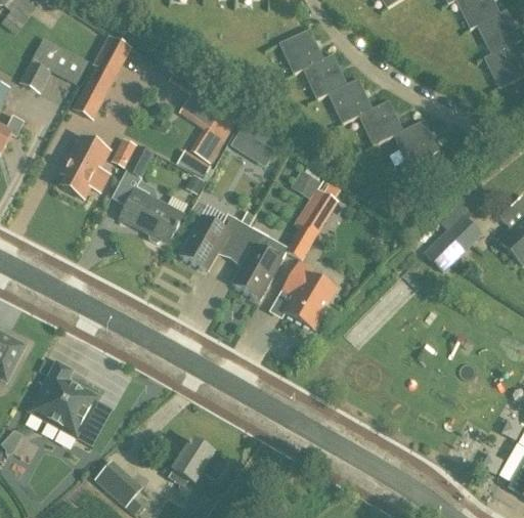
[(36,6),(29,0),(0,0),(0,3),(2,3),(9,8),(0,22),(15,32),(36,6)]
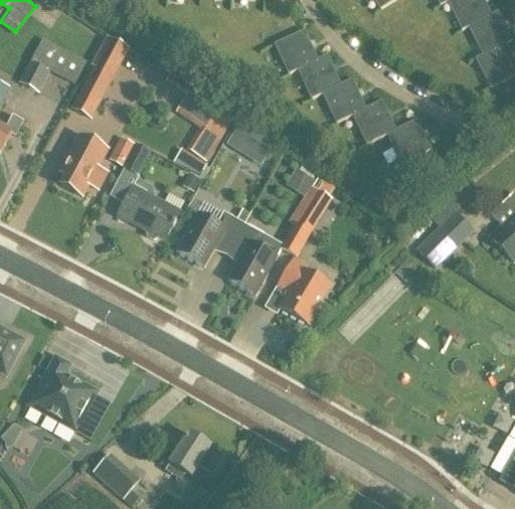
[(491,11),(485,0),(448,0),(462,27),(468,24),(468,23),(491,11)]
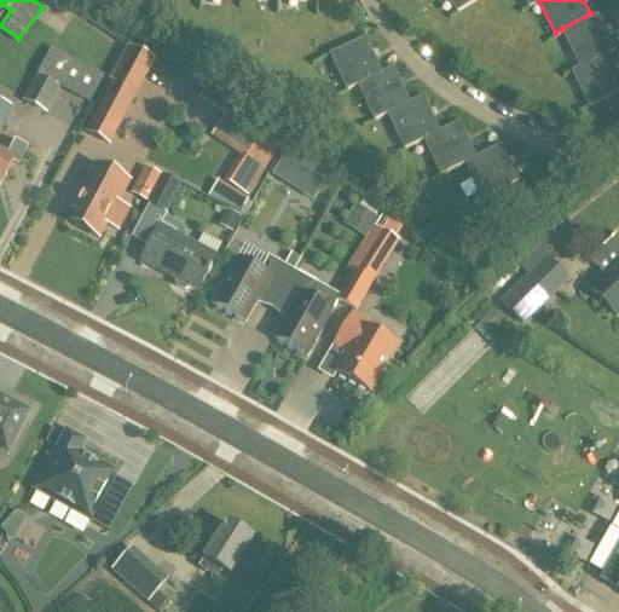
[(607,48),(608,50),(615,46),(597,10),(590,13),(562,28),(562,29),(579,62),(579,63),(607,48)]
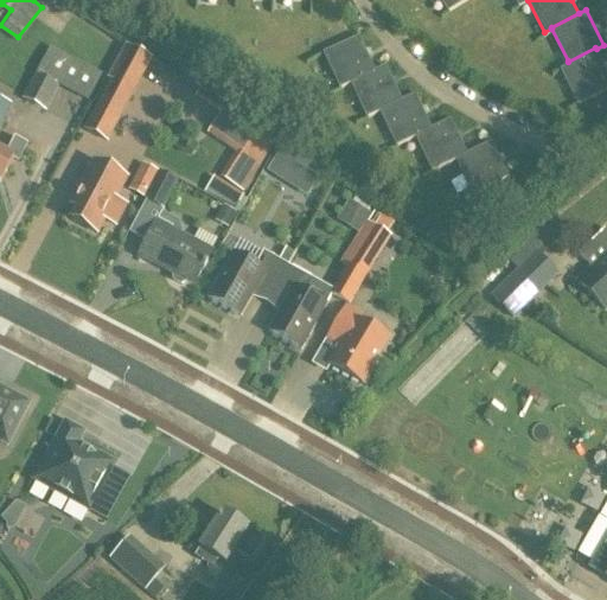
[(375,68),(375,65),(358,31),(323,48),(339,84),(350,78),(350,80),(375,68)]
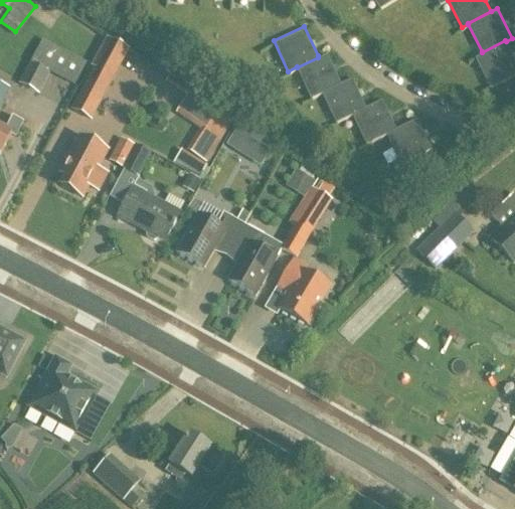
[(514,72),(514,60),(506,41),(505,40),(482,52),(482,51),(475,55),(490,86),(514,72)]
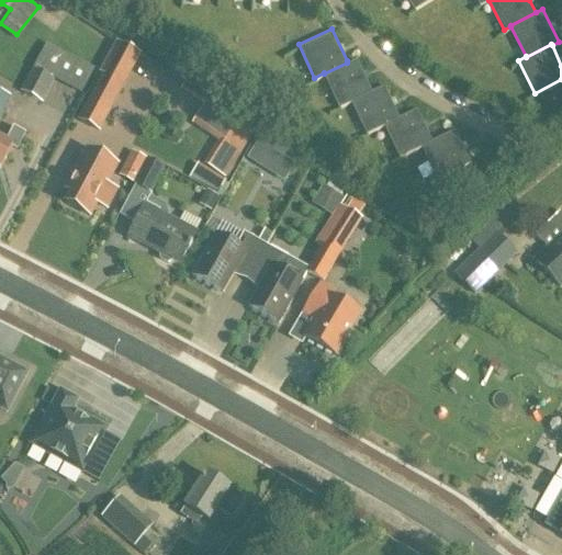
[(372,89),(372,88),(357,56),(347,60),(347,63),(324,74),(339,105),(351,100),(372,89)]
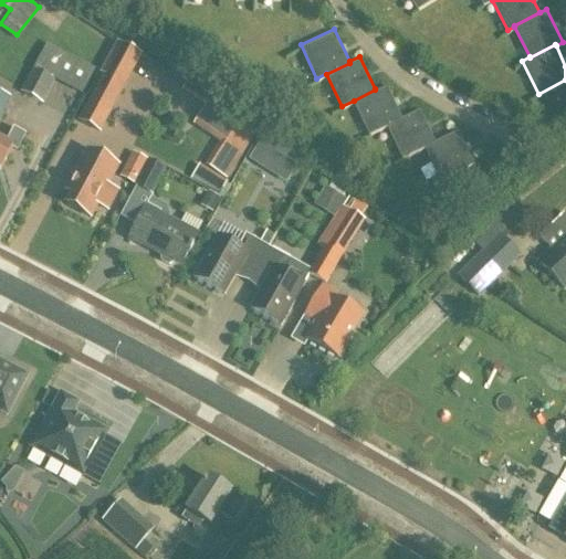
[(43,99),(55,75),(32,64),(20,87),(43,99)]
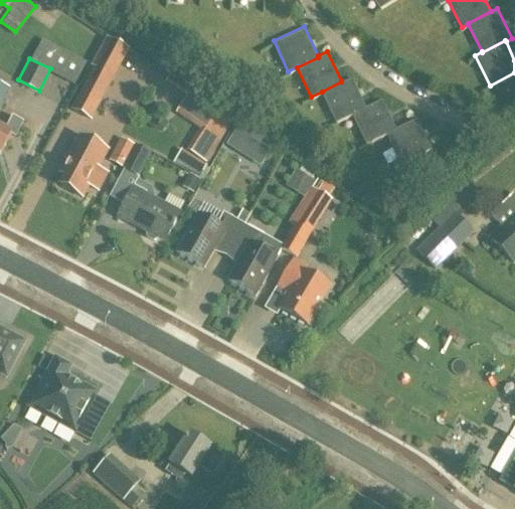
[(94,65),(70,109),(90,119),(113,75),(94,65)]
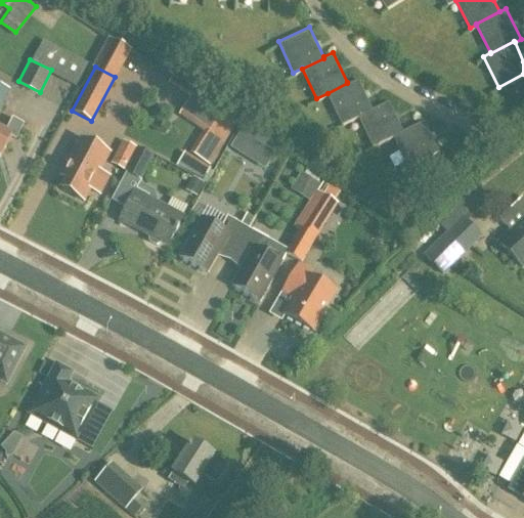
[(373,108),(372,106),(358,77),(347,82),(347,83),(328,93),(341,123),(358,115),(373,108)]
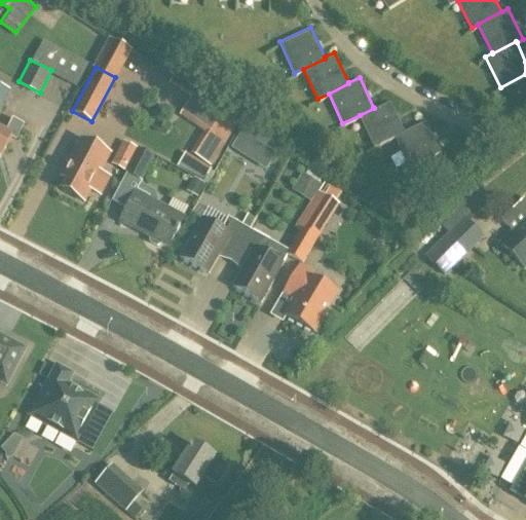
[(5,128),(0,125),(0,103),(9,86),(0,81),(0,146),(2,148),(0,151),(0,152),(0,153),(0,152),(10,134),(15,137),(25,120),(12,114),(5,128)]
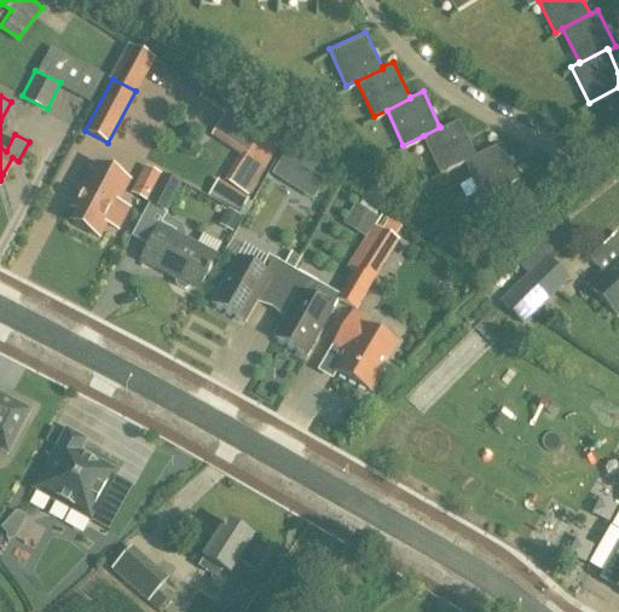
[(476,153),(475,151),(460,116),(439,126),(440,127),(423,136),(439,171),(464,159),(476,153)]
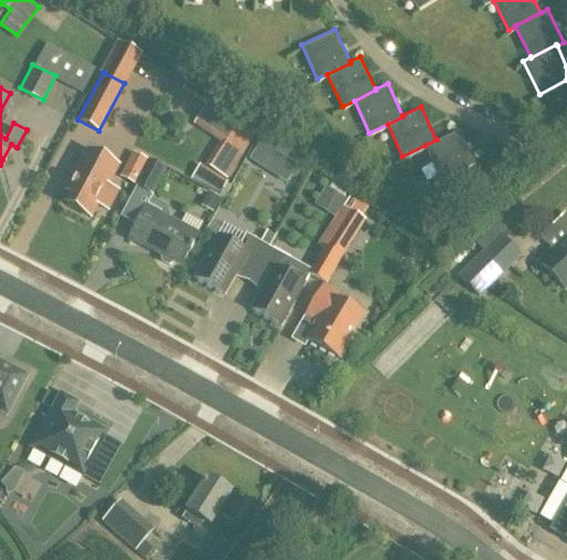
[(425,145),(441,177),(475,162),(459,127),(435,138),(436,140),(425,145)]
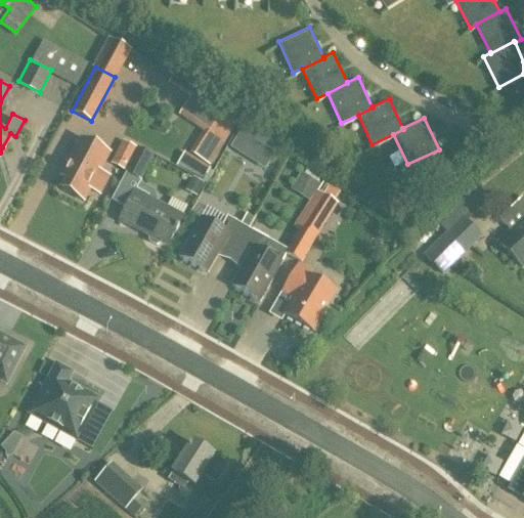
[(241,127),(230,144),(265,166),(275,149),(241,127)]
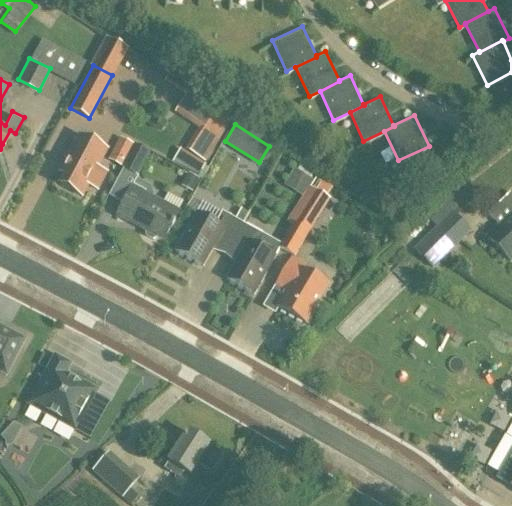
[(108,168),(97,162),(106,144),(81,130),(63,164),(67,166),(60,181),(81,192),(86,181),(98,187),(108,168)]
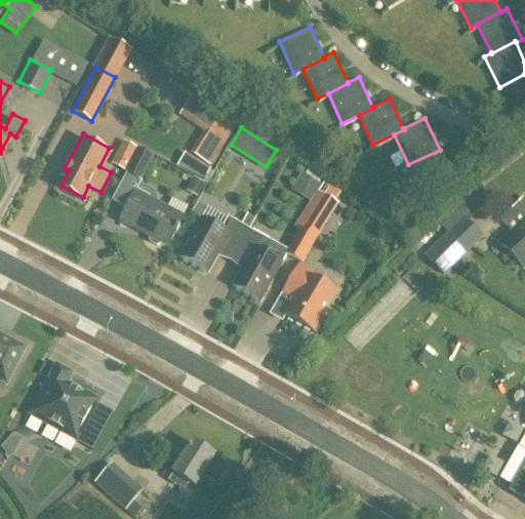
[(140,174),(152,153),(138,146),(127,167),(140,174)]
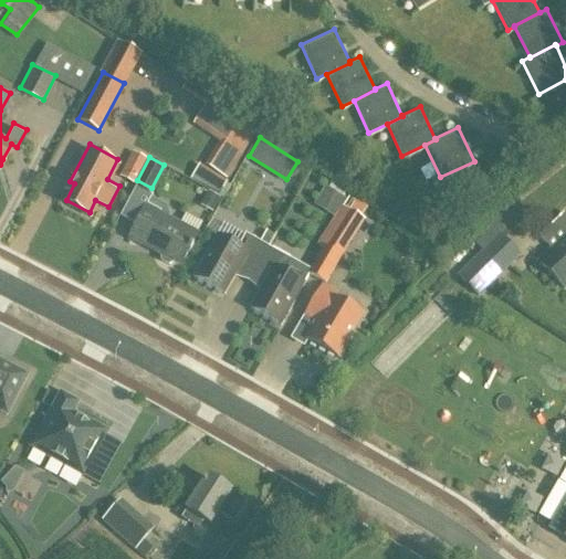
[(317,240),(323,243),(342,254),(366,214),(362,212),(367,202),(356,194),(349,206),(342,201),(317,240)]
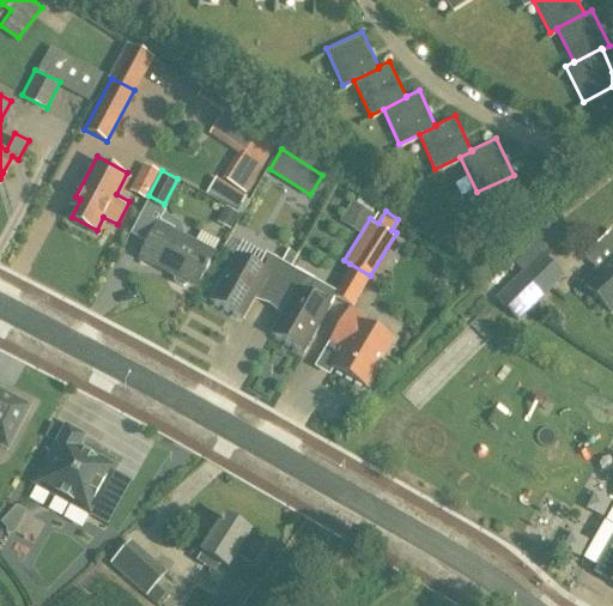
[(195,283),(213,249),(158,219),(143,249),(169,264),(167,267),(174,271),(174,278),(182,283),(188,279),(195,283)]
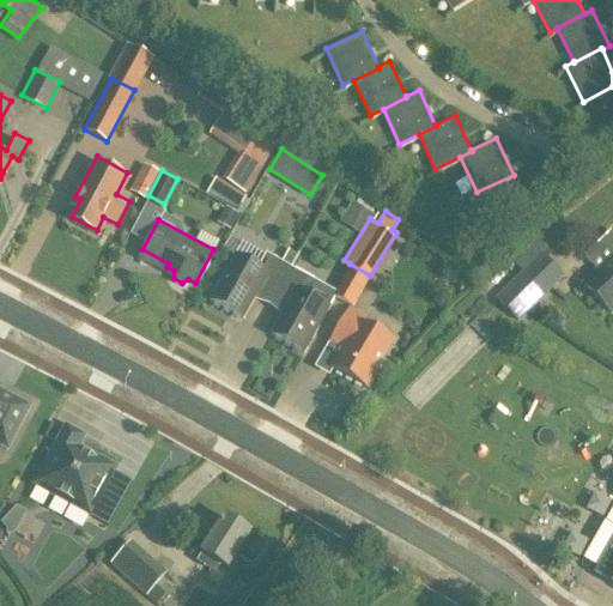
[(612,226),(611,225),(583,252),(598,267),(584,280),(611,308),(612,304),(612,226)]
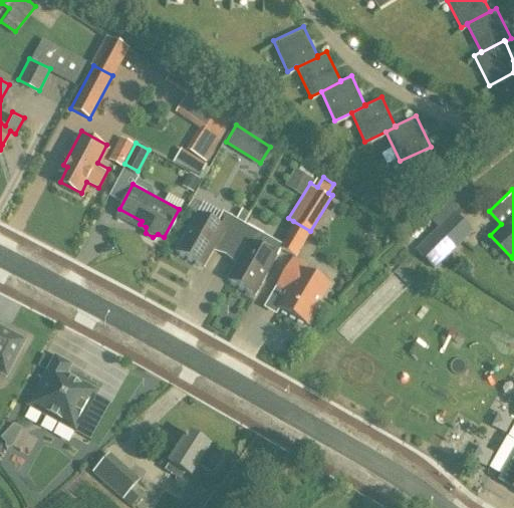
[(203,263),(215,241),(227,248),(243,221),(249,210),(242,206),(236,217),(222,209),(215,221),(196,211),(176,248),(203,263)]
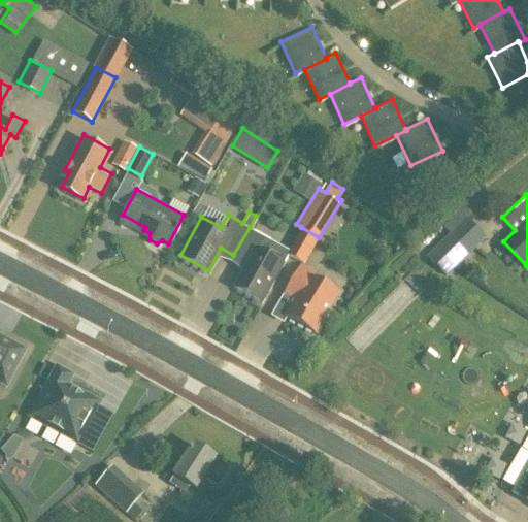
[(466,214),(454,226),(474,246),(486,234),(468,216),(466,214)]
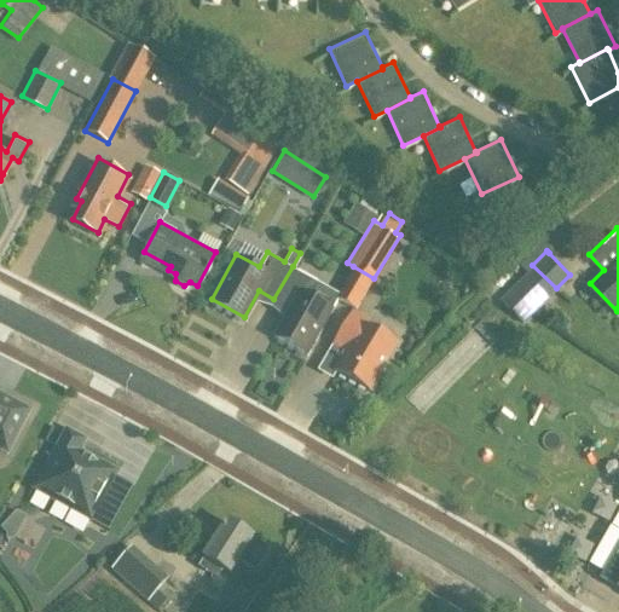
[(522,321),(556,288),(532,265),(499,298),(522,321)]
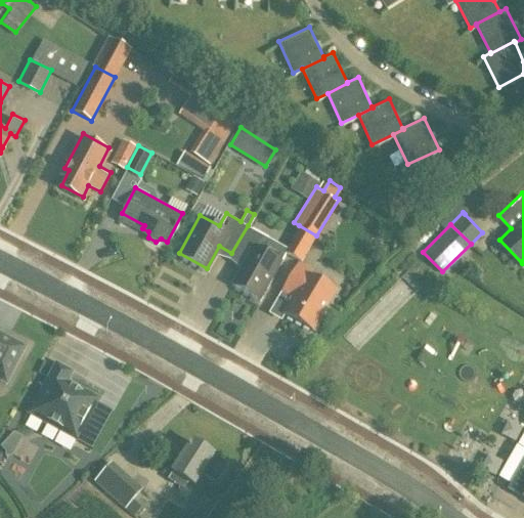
[(248,225),(231,253),(244,259),(231,282),(259,298),(280,259),(261,249),(268,236),(248,225)]
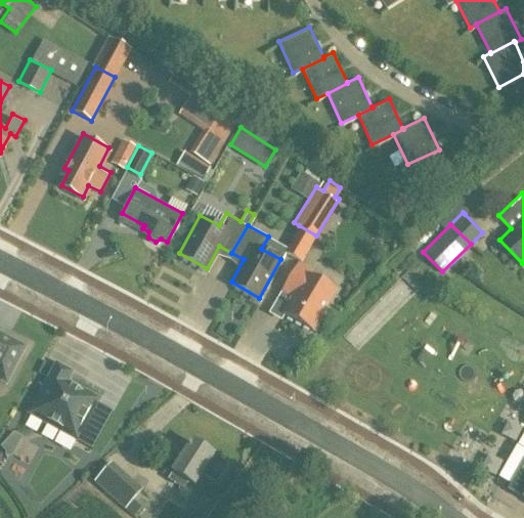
[(302,259),(316,235),(299,225),(285,249),(302,259)]
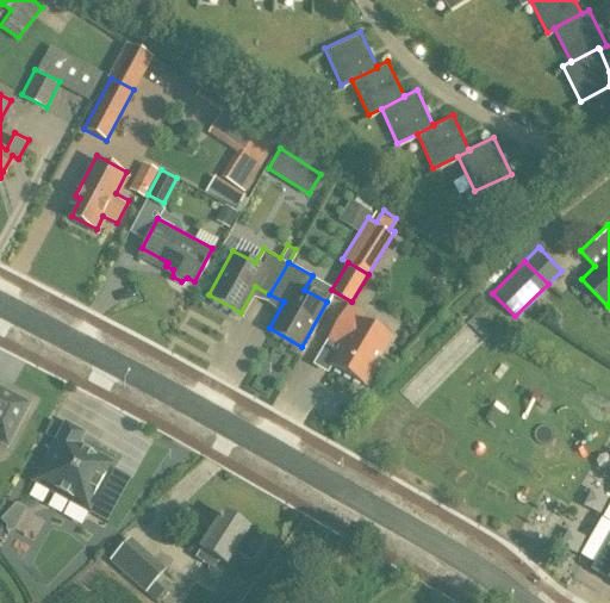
[(365,381),(391,336),(360,318),(363,312),(347,303),(327,337),(341,346),(331,362),(365,381)]
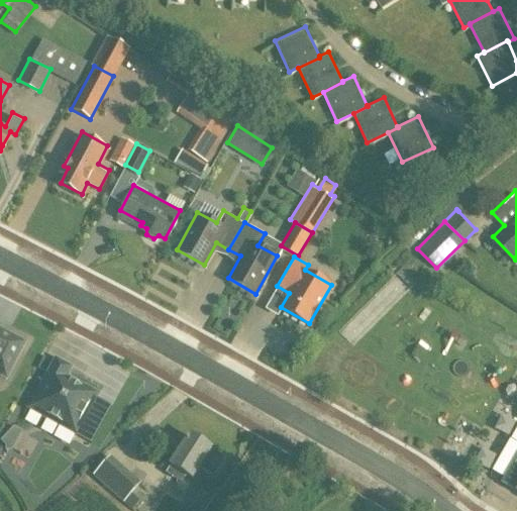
[(230,286),(215,327),(246,338),(262,297),(230,286)]
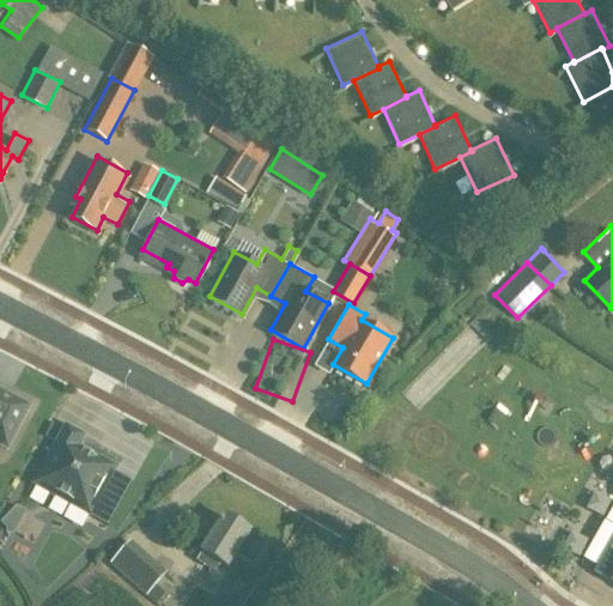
[(29,403),(0,387),(0,440),(8,444),(29,403)]
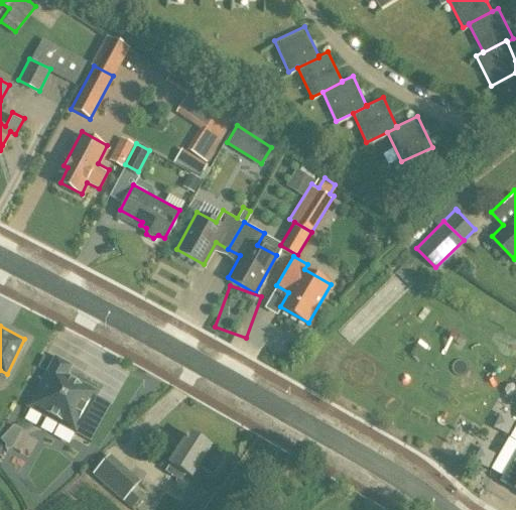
[(55,354),(27,404),(56,419),(58,415),(93,434),(111,401),(97,393),(99,389),(76,377),(75,379),(66,374),(72,363),(55,354)]
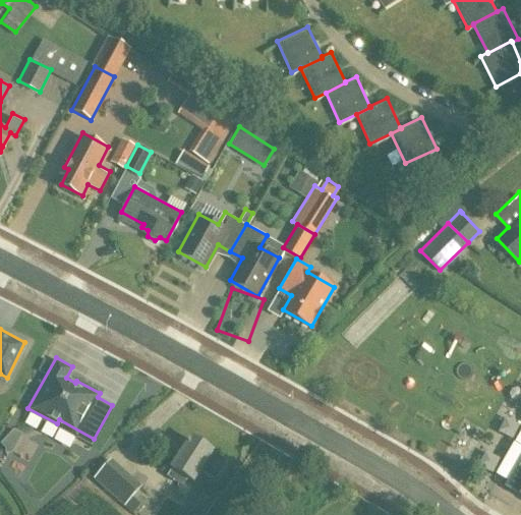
[(218,473),(225,462),(223,456),(190,436),(167,472),(182,482),(186,476),(193,480),(201,468),(212,474),(218,473)]
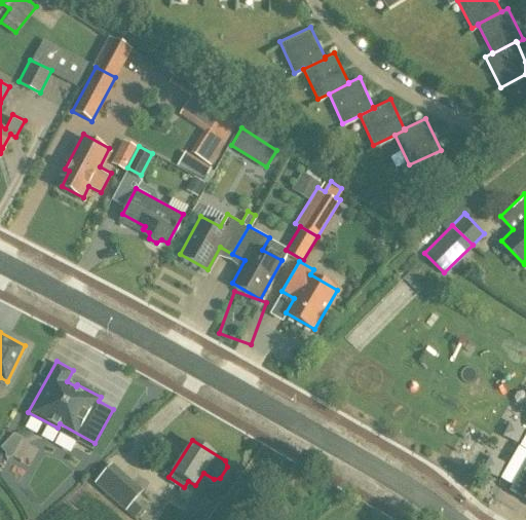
[(525,449),(519,446),(501,477),(514,484),(512,488),(525,496),(525,449)]
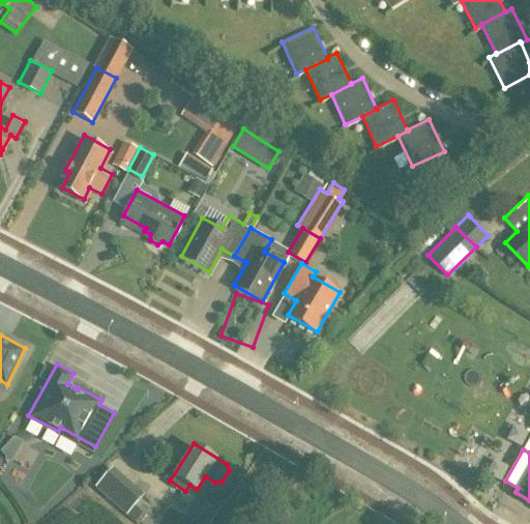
[(144,492),(134,483),(116,503),(126,513),(135,502),(144,492)]
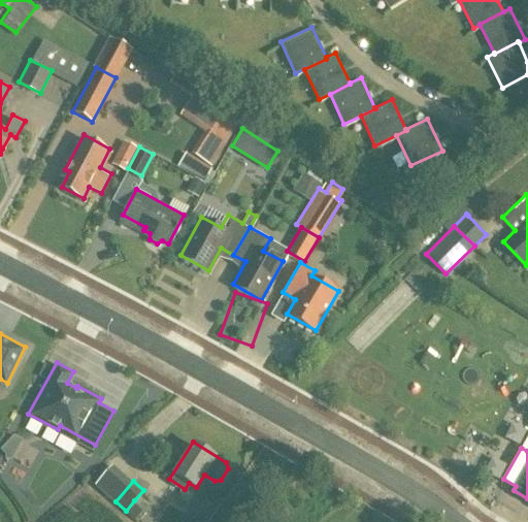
[(187,521),(205,521),(217,507),(204,497),(187,521)]
